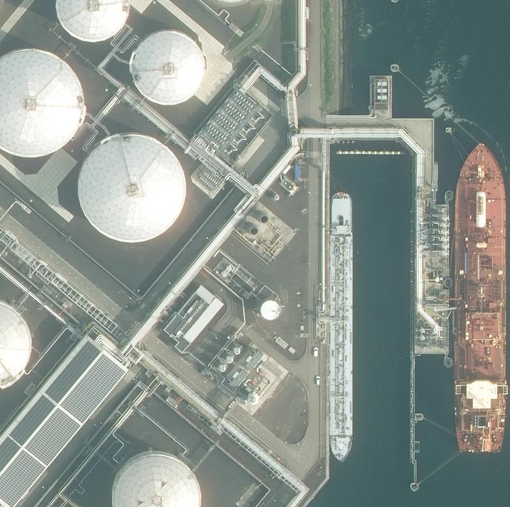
[(74,36),(79,39),(83,40),(89,41),(94,41),(99,41),(104,40),(109,38),(113,35),(117,32),(121,28),(124,24),(126,19),(128,15),(129,10),(129,5),(129,0),(56,0),(56,5),(56,10),(57,16),(59,21),(62,25),(65,29),(69,33),(74,36)]
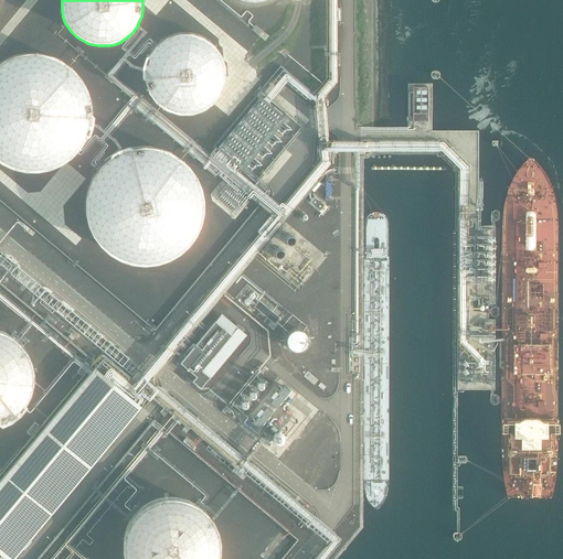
[(223,0),(231,6),(243,10),(255,10),(271,3),(274,0),(223,0)]
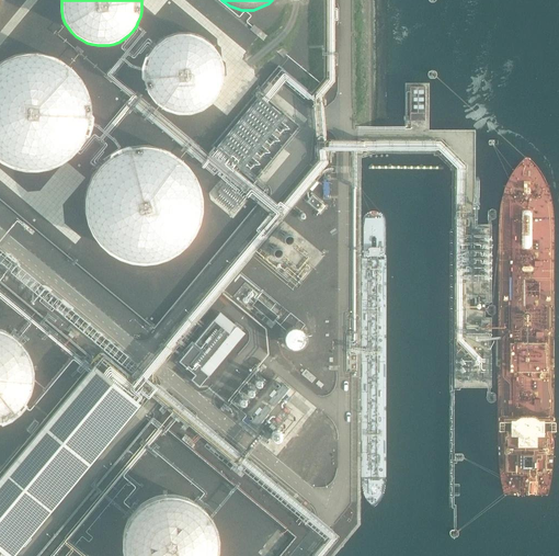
[(164,109),(170,112),(175,113),(181,114),(186,114),(192,114),(197,112),(203,111),(207,108),(213,104),(216,100),(219,95),(221,90),(224,86),(225,80),(226,75),(225,69),(224,64),(221,58),(219,53),(216,48),(213,45),(208,41),(203,38),(197,36),(192,34),(185,34),(180,34),(174,35),(169,37),(163,41),(159,44),(155,47),(151,53),(148,57),(146,63),(145,69),(145,75),(145,80),(147,87),(149,92),(151,97),(156,101),(159,105),(164,109)]
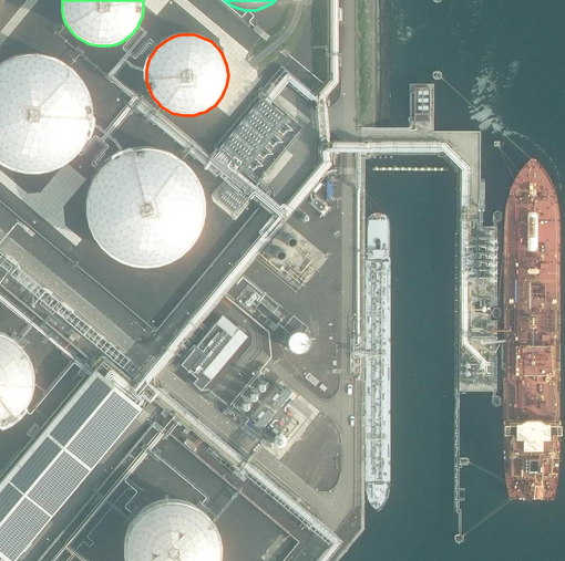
[(0,163),(3,166),(11,169),(19,173),(28,174),(37,174),(44,173),(53,172),(61,168),(68,164),(74,158),(81,153),(85,146),(89,138),(92,131),(93,123),(94,114),(93,106),(92,99),(89,91),(85,83),(81,76),(75,71),(68,65),(61,61),(52,58),(44,55),(36,54),(27,55),(18,56),(10,60),(2,64),(0,65),(0,163)]
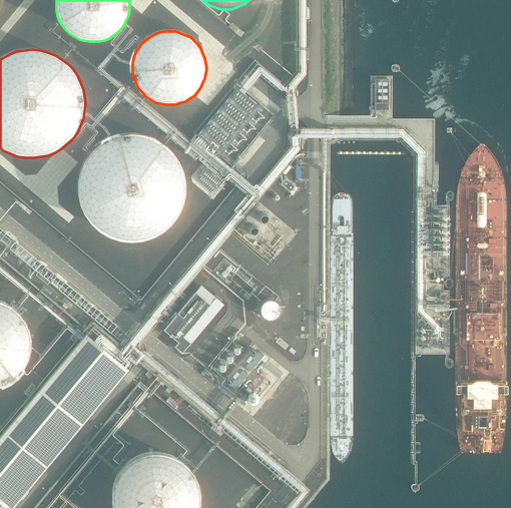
[(240,162),(278,119),(248,94),(264,77),(258,71),(196,142),(202,147),(200,149),(212,158),(215,154),(219,157),(221,155),(225,158),(228,155),(232,159),(234,157),(240,162)]
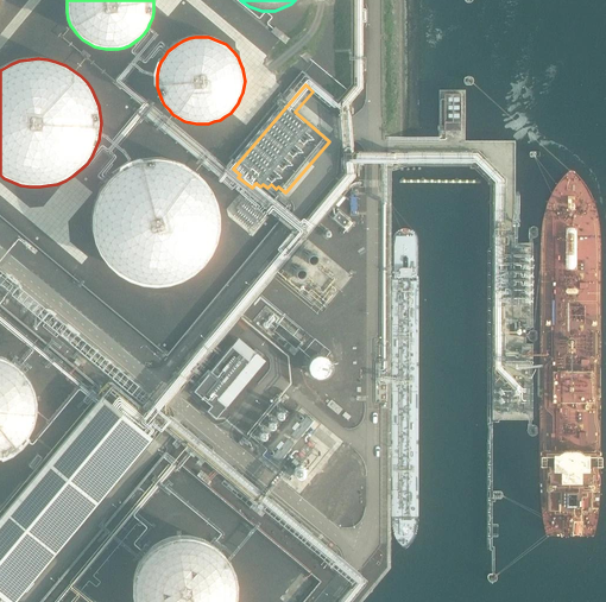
[(124,279),(132,283),(140,286),(150,287),(158,287),(168,286),(176,285),(184,282),(193,277),(200,271),(206,265),(212,258),(215,249),(219,241),(220,233),(221,223),(220,215),(219,207),(215,198),(212,190),(206,183),(200,177),(193,171),(184,166),(176,163),(166,160),(158,159),(149,160),(139,162),(131,165),(122,170),(114,175),(108,182),(102,189),(98,197),(95,207),(93,215),(92,225),(93,234),(95,244),(99,252),(103,260),(109,267),(115,273),(124,279)]
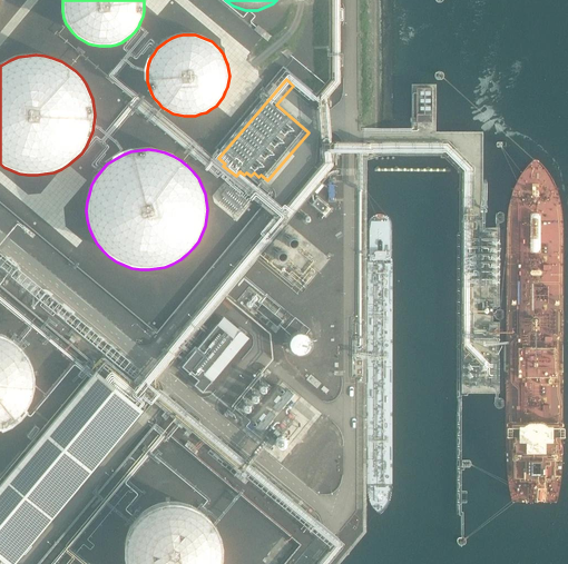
[(214,386),(207,379),(236,344),(219,329),(184,373),(201,386),(196,391),(205,397),(214,386)]
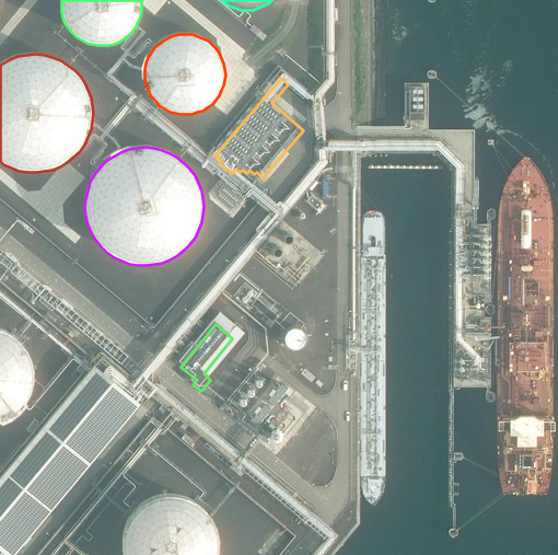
[(310,344),(299,330),(286,339),(297,354),(310,344)]
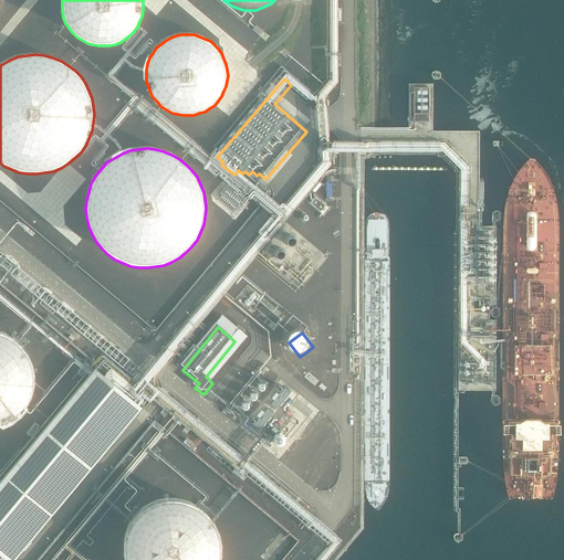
[(0,342),(0,428),(6,425),(17,415),(24,401),(28,387),(25,371),(18,357),(7,347),(0,342)]
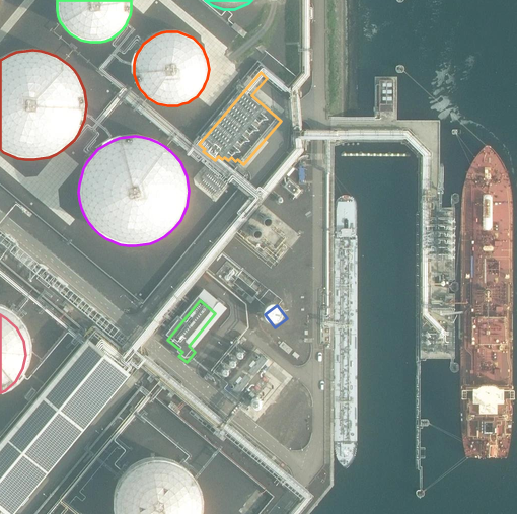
[(0,448),(0,513),(18,513),(133,378),(89,343),(0,448)]
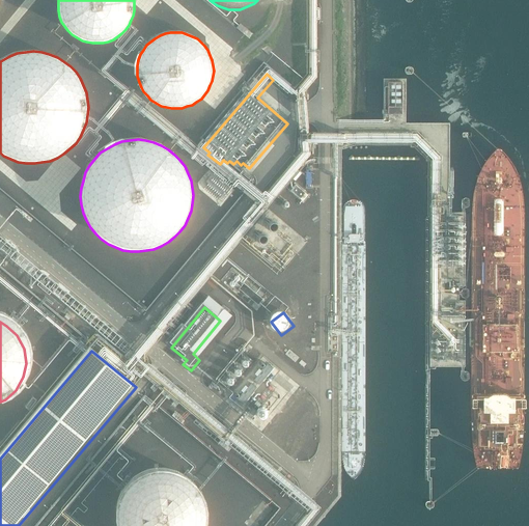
[(266,380),(277,371),(271,363),(266,368),(267,370),(261,375),(266,380)]
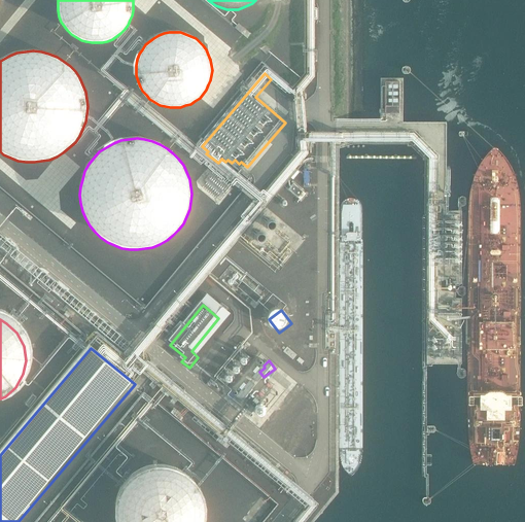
[(170,478),(155,476),(141,478),(130,484),(123,491),(115,502),(112,516),(113,521),(200,521),(200,520),(198,506),(190,492),(181,483),(170,478)]
